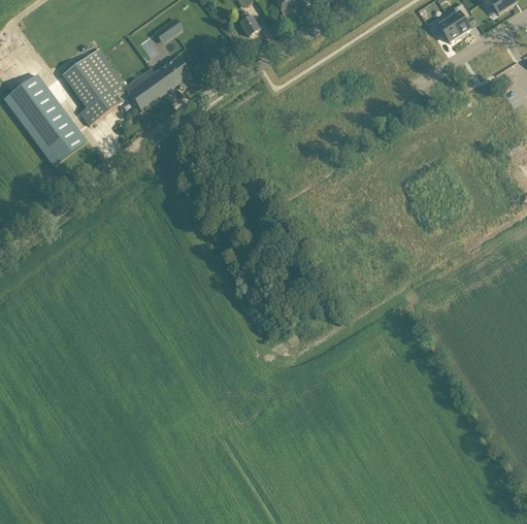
[(275,0),(284,12),(301,1),(300,0),(275,0)]
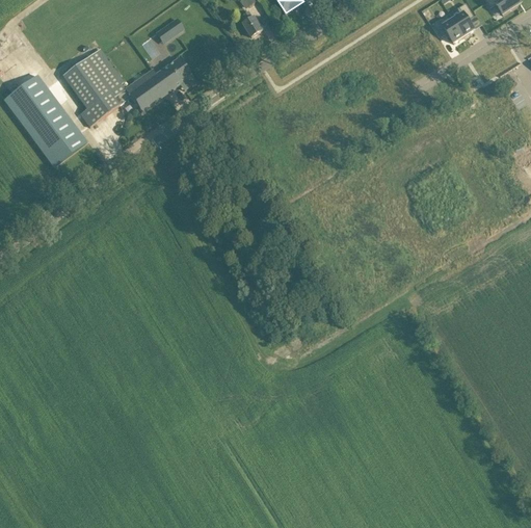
[(487,0),(486,1),(489,7),(496,3),(502,14),(521,2),(520,0),(487,0)]
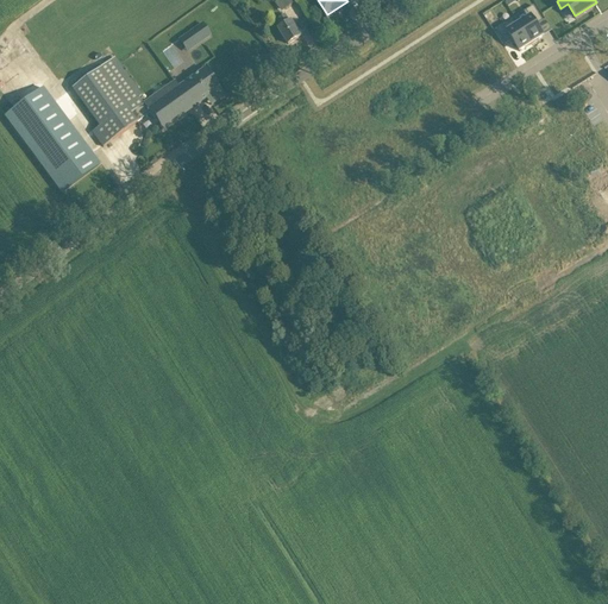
[(518,21),(531,41),(543,33),(536,21),(543,18),(533,2),(525,7),(530,14),(518,21)]
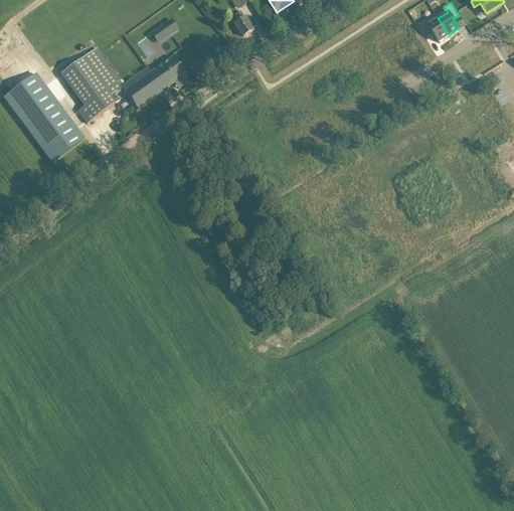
[(242,34),(253,27),(245,15),(243,15),(240,9),(234,13),(238,19),(234,21),(242,34)]
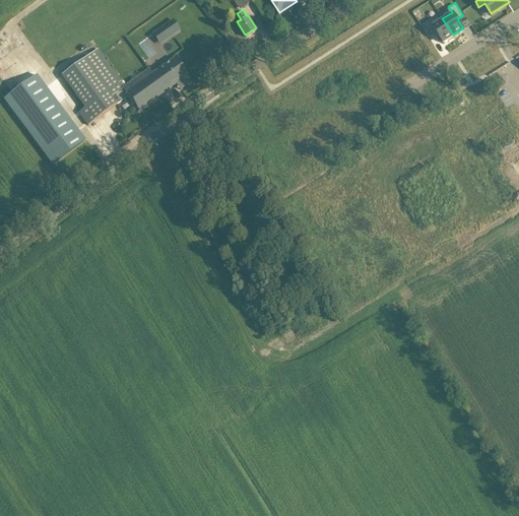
[(179,26),(172,16),(158,26),(165,36),(179,26)]
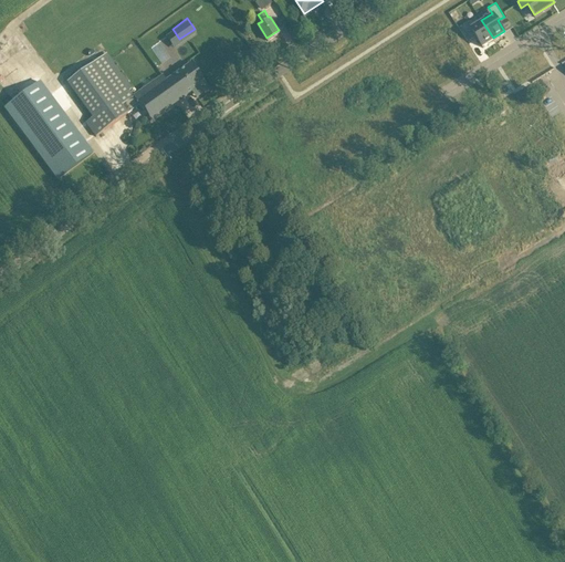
[(463,22),(460,24),(469,39),(475,34),(482,45),(493,38),(481,20),(471,27),(470,24),(468,20),(463,22)]
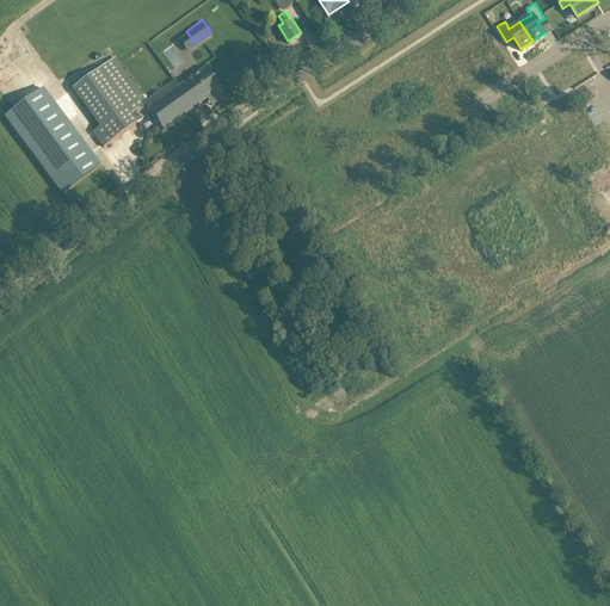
[(142,93),(114,54),(71,86),(98,124),(97,125),(92,129),(103,143),(151,110),(153,107),(145,97),(142,99),(140,94),(142,93)]
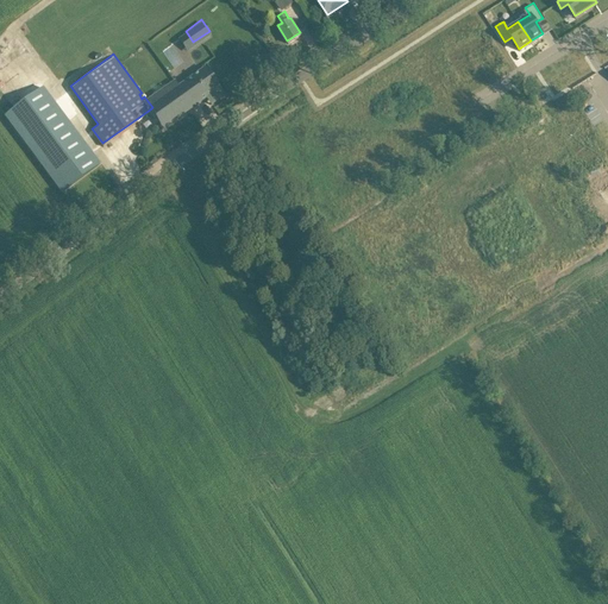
[(223,92),(204,64),(177,83),(192,104),(211,90),(215,98),(223,92)]
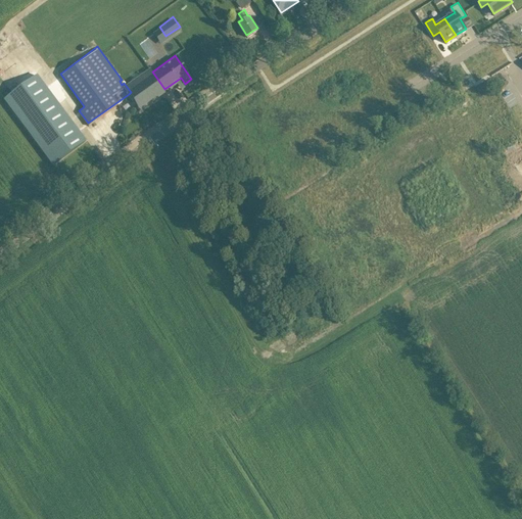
[(373,64),(364,71),(374,87),(383,81),(373,64)]
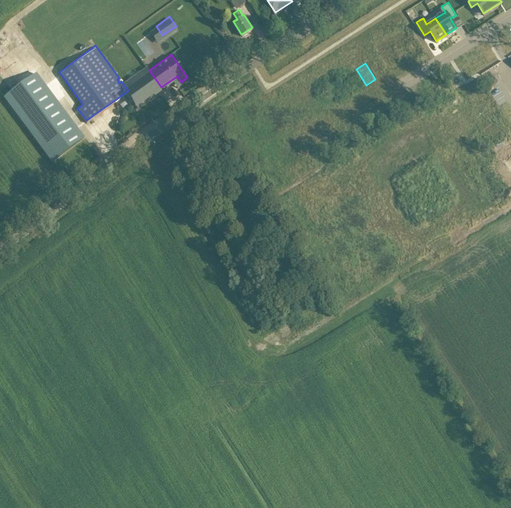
[(126,92),(135,106),(161,87),(149,70),(145,65),(121,81),(128,90),(126,92)]
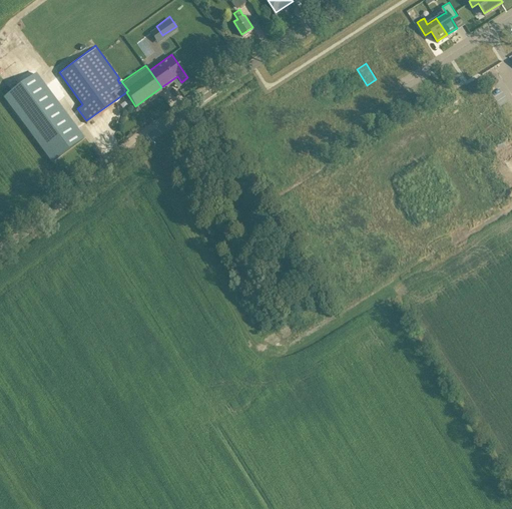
[(357,69),(348,74),(358,91),(367,85),(357,69)]
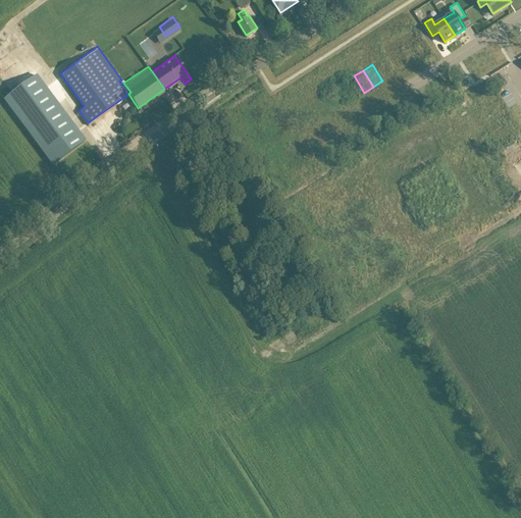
[(36,71),(3,96),(52,162),(85,138),(36,71)]
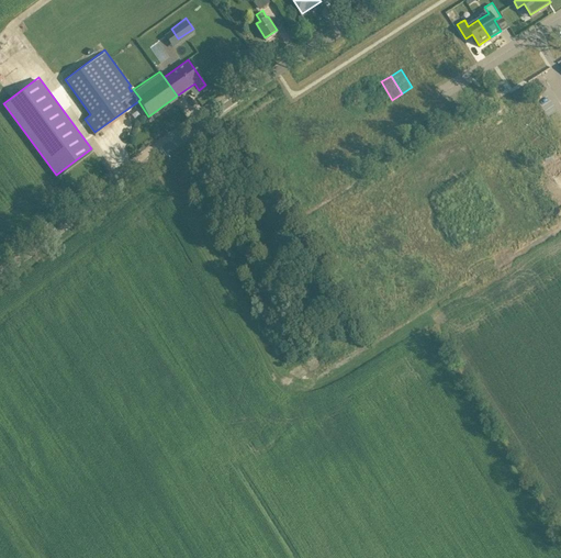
[(381,81),(370,88),(382,107),(392,100),(381,81)]
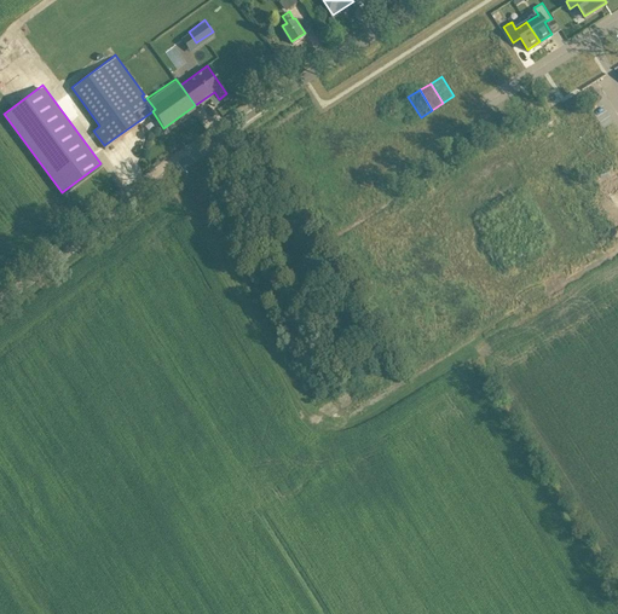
[(558,103),(537,115),(544,127),(565,114),(558,103)]
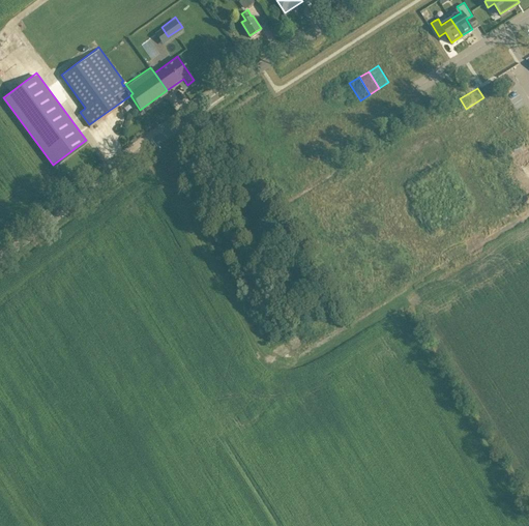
[(483,97),(466,109),(472,118),(490,107),(483,97)]
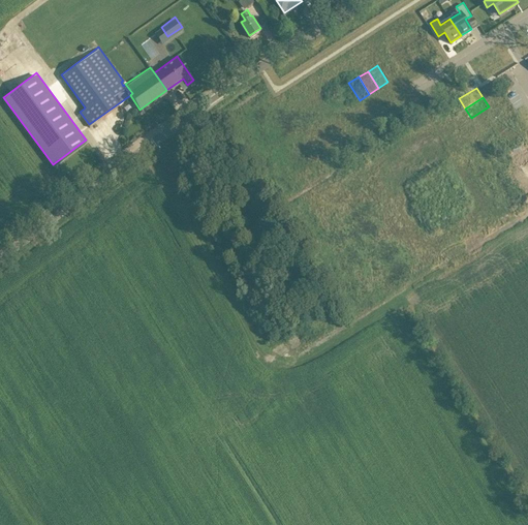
[(489,106),(471,118),(477,127),(494,116),(489,106)]
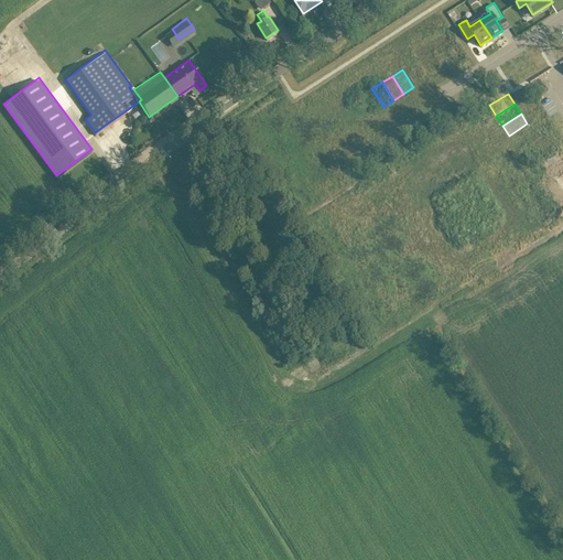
[(527,124),(509,136),(515,144),(515,146),(534,133),(533,133),(527,124)]
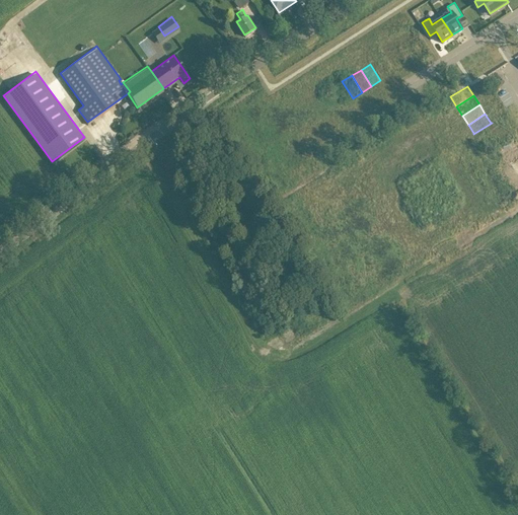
[(517,162),(510,152),(493,163),(499,173),(494,176),(498,182),(510,174),(507,169),(517,162)]
